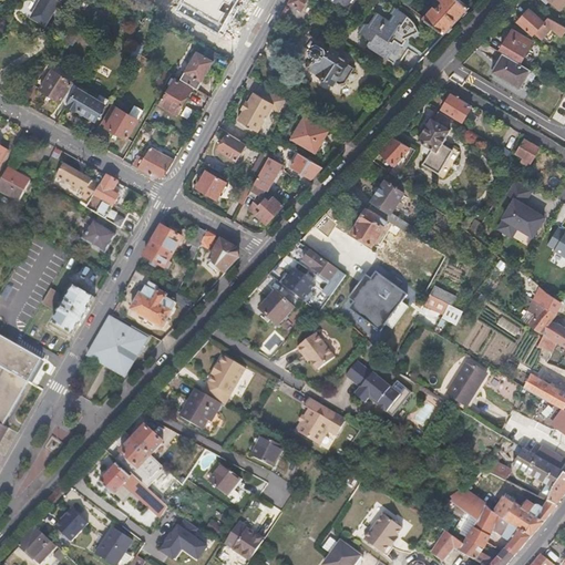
[(43,23),(55,0),(38,0),(30,16),(43,23)]
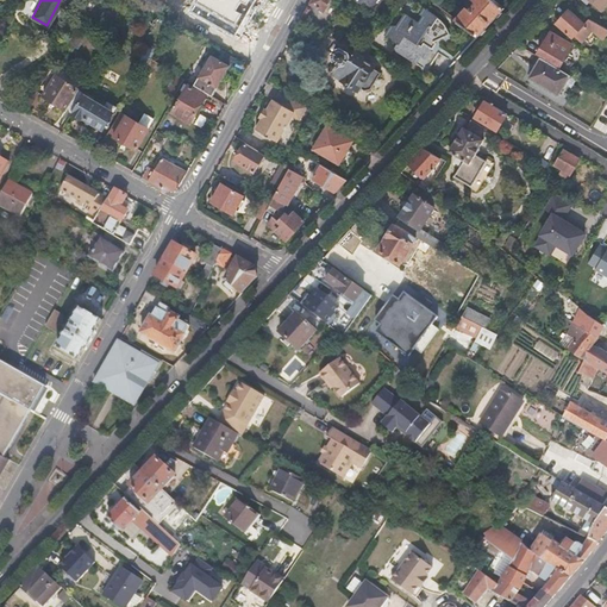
[(477,35),(502,6),(493,0),(474,0),(475,1),(469,10),(465,8),(458,20),(477,35)]
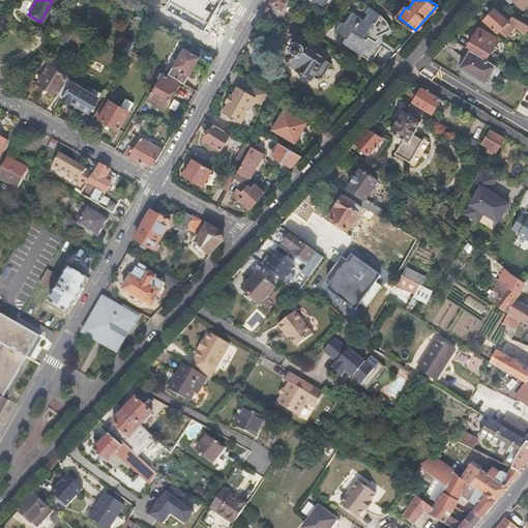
[(375,42),(378,37),(377,36),(389,30),(383,18),(376,10),(372,7),(370,6),(367,9),(367,12),(363,18),(351,10),(345,20),(340,20),(334,28),(345,36),(342,40),(371,60),(380,45),(375,42)]
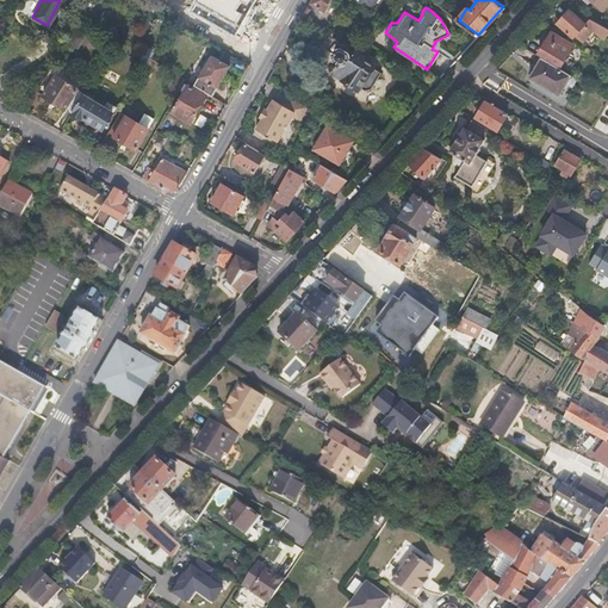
[(579,36),(589,25),(601,33),(606,26),(584,14),(579,22),(564,10),(554,24),(570,36),(574,32),(579,36)]
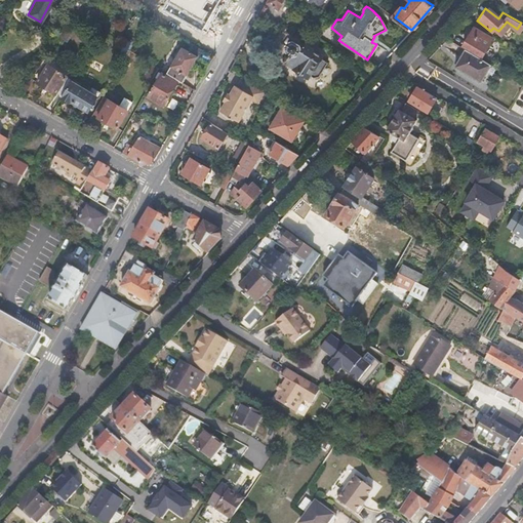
[(287,31),(294,18),(287,14),(280,27),(287,31)]
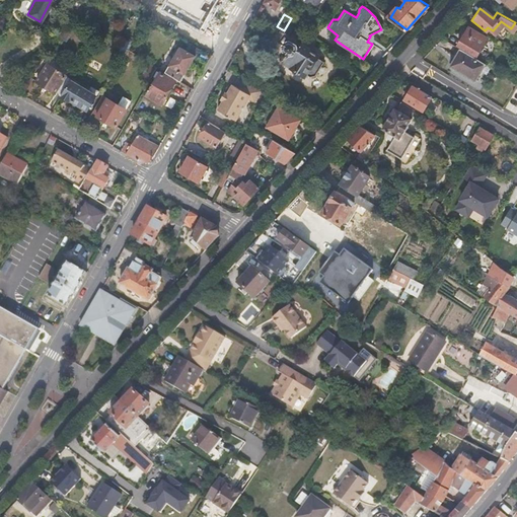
[(475,55),(485,39),(466,27),(456,44),(475,55)]
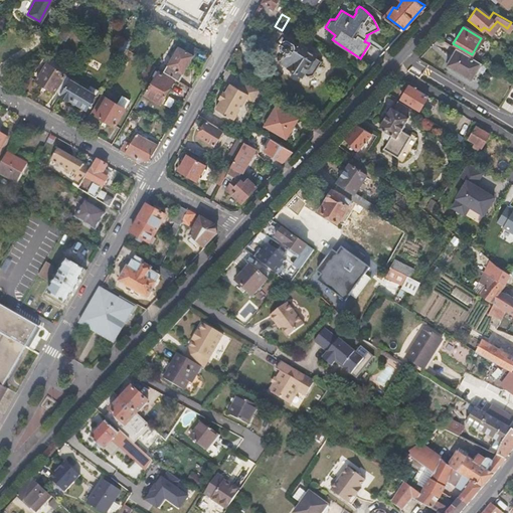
[(126,48),(130,41),(124,38),(119,45),(125,49),(126,48)]
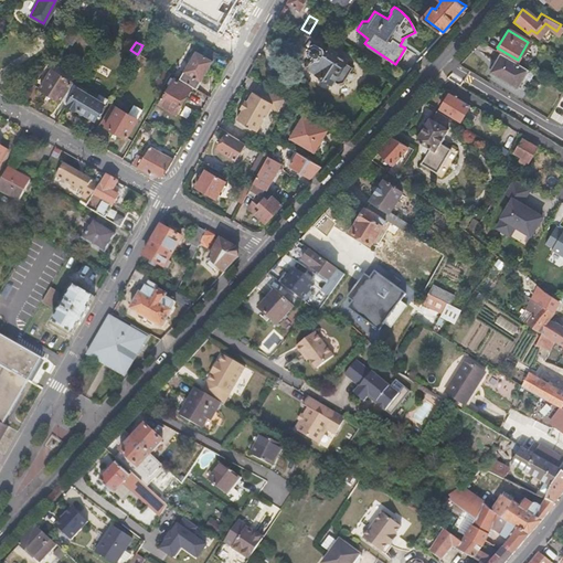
[(346,81),(354,65),(346,59),(346,57),(328,45),(327,48),(321,44),(319,46),(314,44),(309,51),(309,52),(312,55),(307,64),(317,71),(316,73),(331,82),(332,80),(338,83),(346,81)]
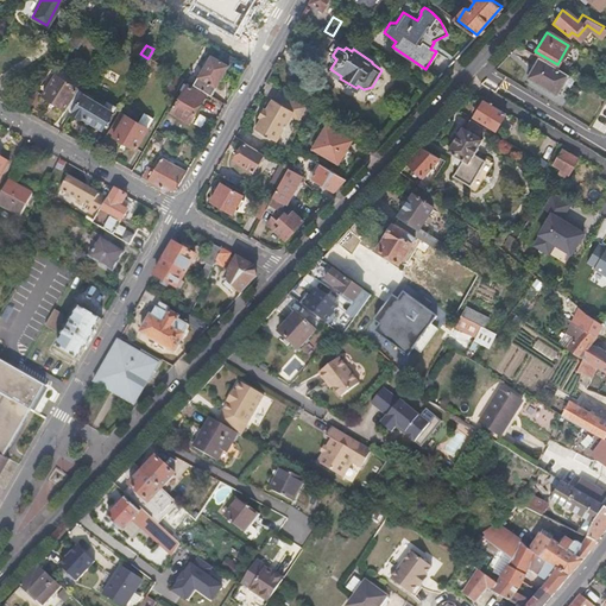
[(212,93),(233,56),(221,49),(216,56),(210,51),(193,82),(212,93)]
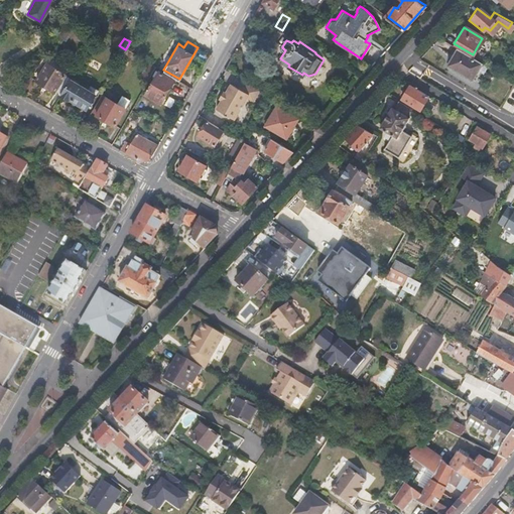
[(482,63),(480,61),(457,47),(446,66),(472,81),(482,63)]
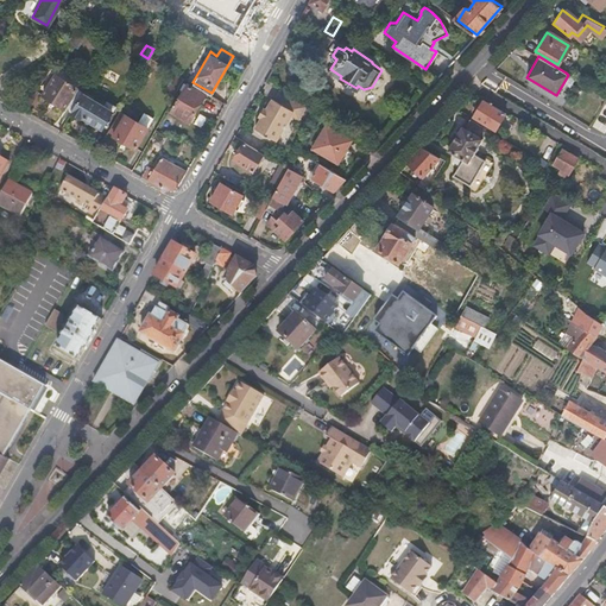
[(161,70),(163,65),(149,57),(147,58),(146,62),(161,70)]
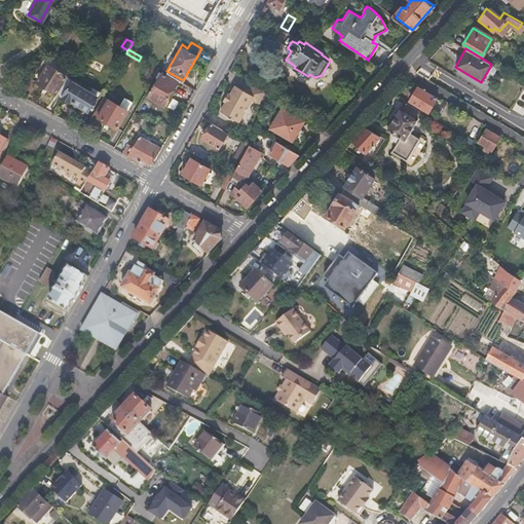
[(151,78),(157,66),(150,62),(144,74),(151,78)]
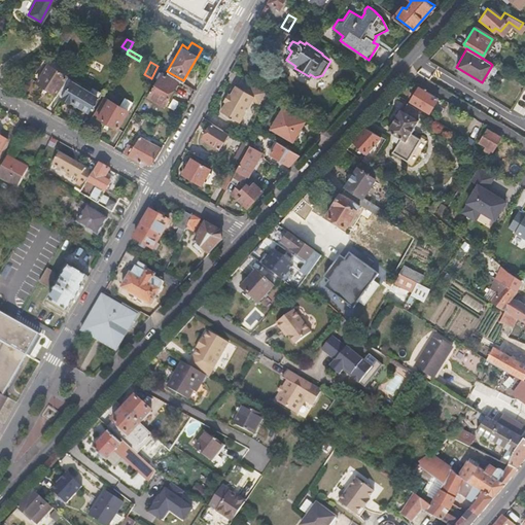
[(69,82),(72,78),(45,63),(35,81),(46,88),(55,92),(56,92),(62,95),(69,82)]
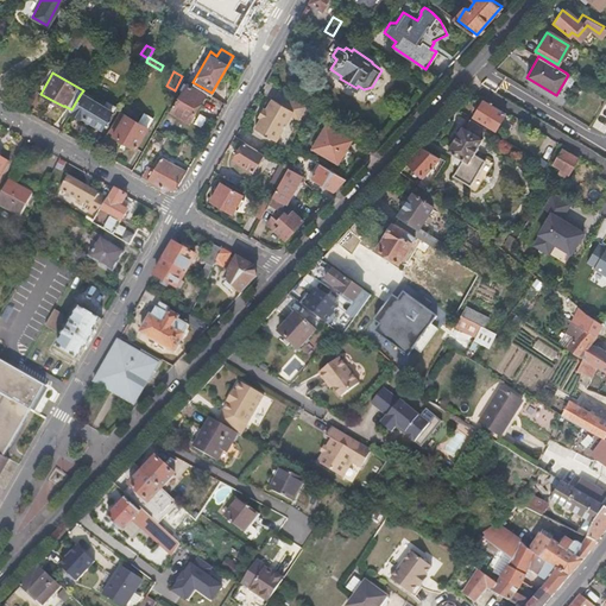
[(189,120),(204,94),(188,83),(172,111),(189,120)]
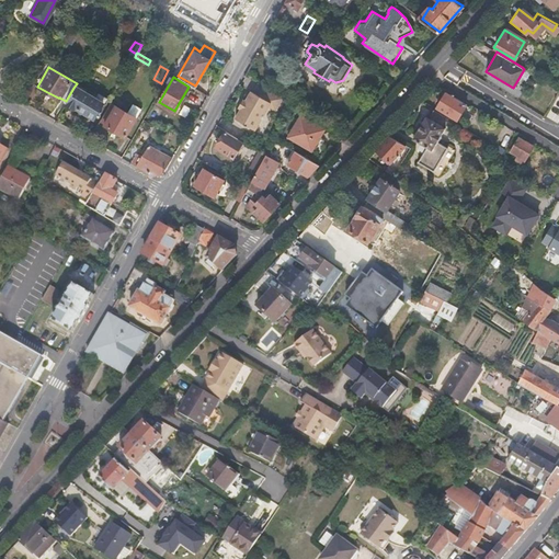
[(254,128),(267,104),(274,107),(282,95),(257,82),(252,91),(250,90),(244,100),(241,99),(237,106),(239,107),(234,117),(254,128)]
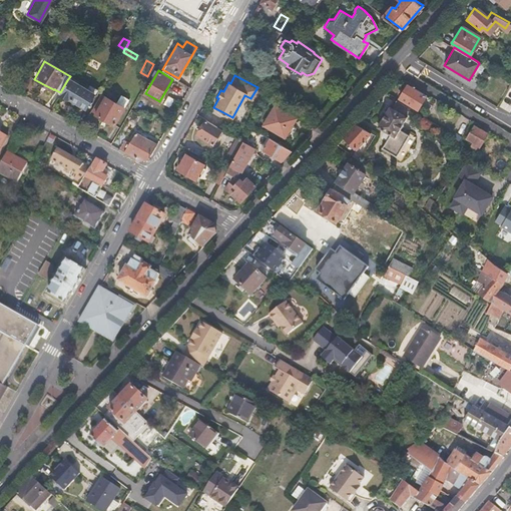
[(91,106),(99,94),(95,91),(96,89),(88,85),(86,89),(76,84),(76,85),(67,80),(60,92),(69,97),(73,99),(86,106),(87,104),(91,106)]
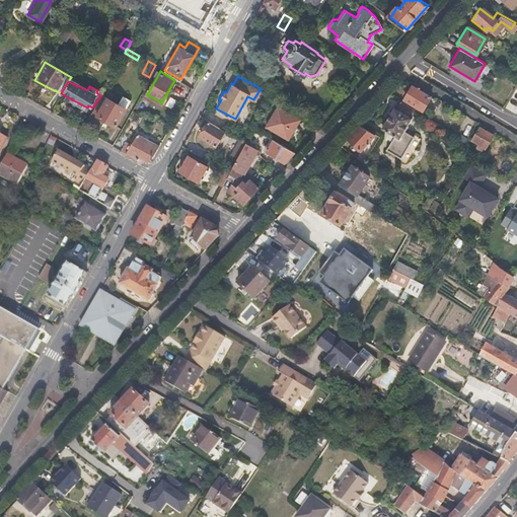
[(429,99),(434,102),(432,104),(450,114),(452,108),(412,85),(403,98),(423,109),(429,99)]
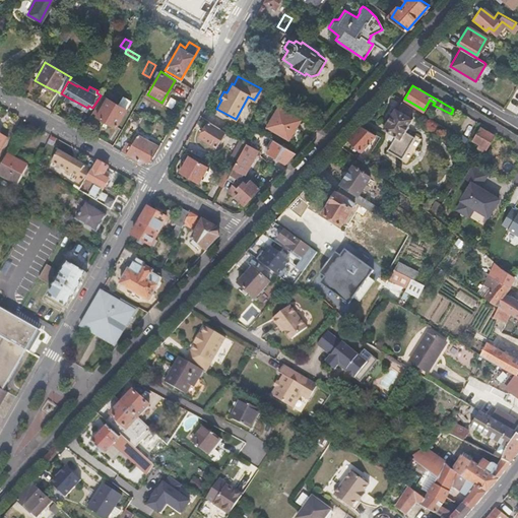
[(116,125),(125,108),(117,103),(101,93),(101,95),(92,108),(91,110),(98,113),(96,114),(116,125)]
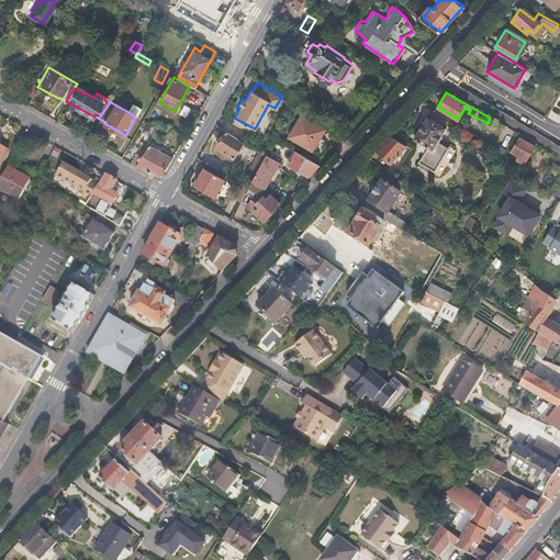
[(132,102),(126,111),(135,116),(141,107),(132,102)]
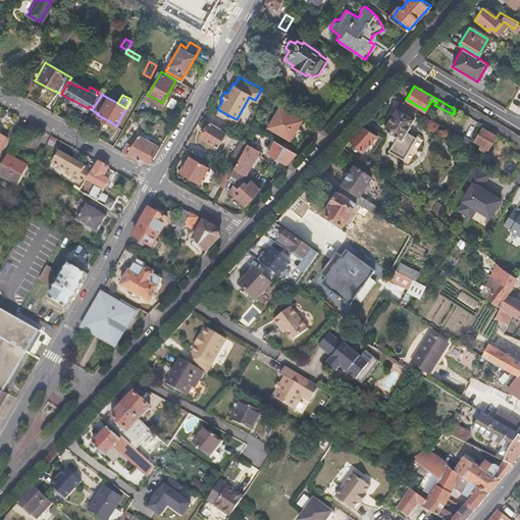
[(166,104),(173,108),(177,100),(170,97),(166,104)]
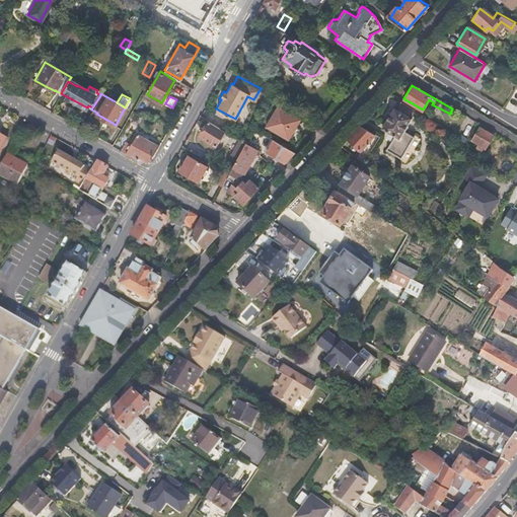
[(401,158),(415,136),(404,130),(412,118),(409,115),(413,108),(400,101),(396,107),(394,106),(382,127),(394,134),(385,149),(401,158)]
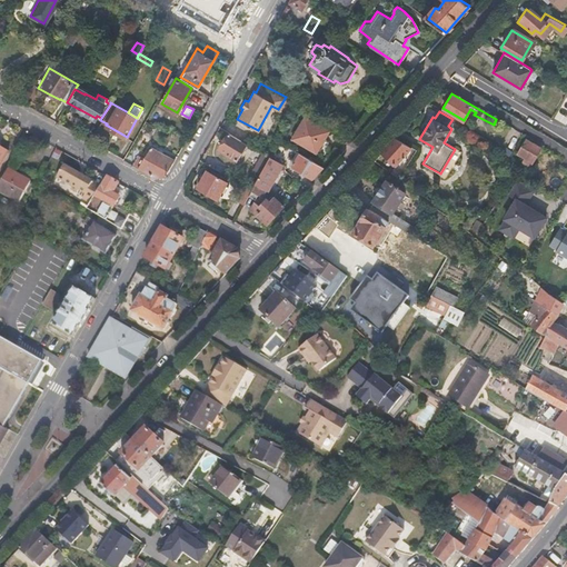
[(316,151),(328,131),(305,117),(291,137),(316,151)]
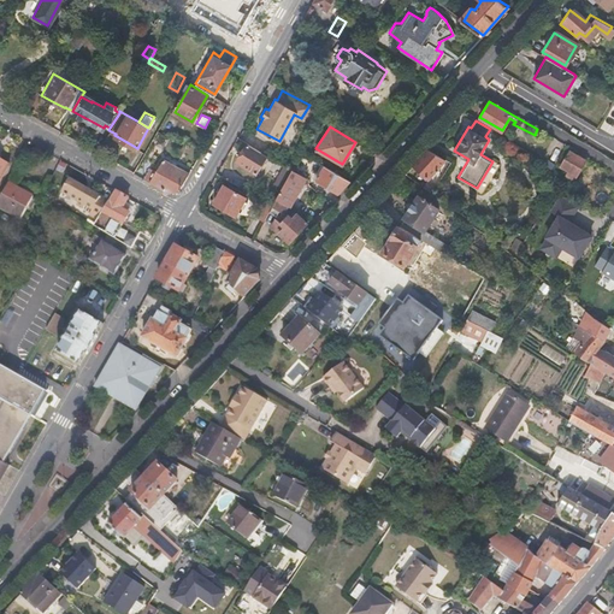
[(246,142),(251,134),(240,128),(235,136),(246,142)]
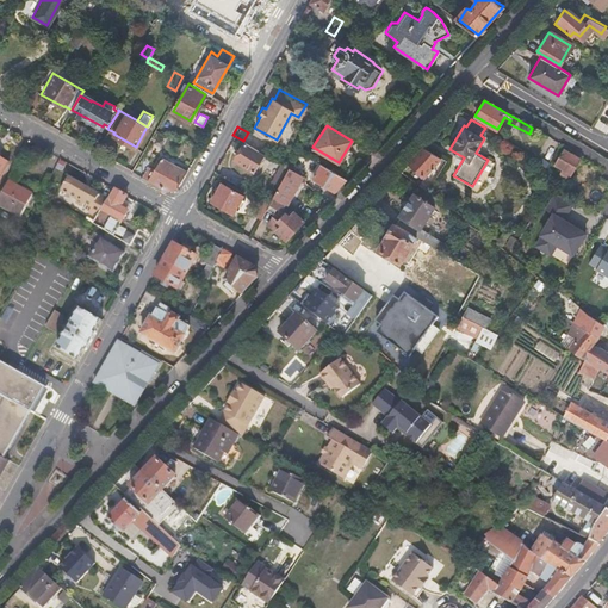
[(253,171),(264,153),(244,142),(240,149),(234,159),(253,171)]
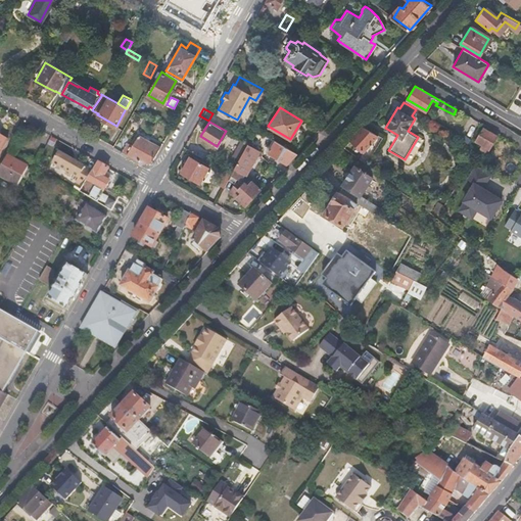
[(363,152),(378,135),(363,126),(350,140),(363,152)]
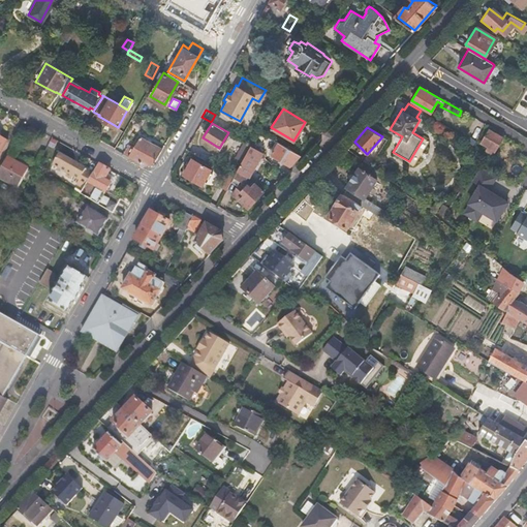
[(493,151),(501,136),(488,128),(479,143),(489,148),(493,151)]
